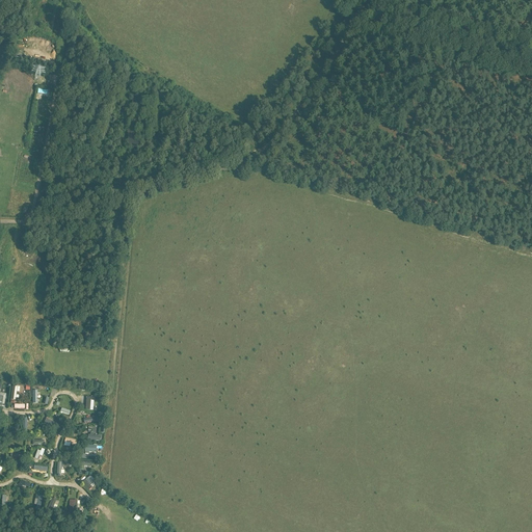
[(46,420),(43,426),(52,429),(54,423),(46,420)]
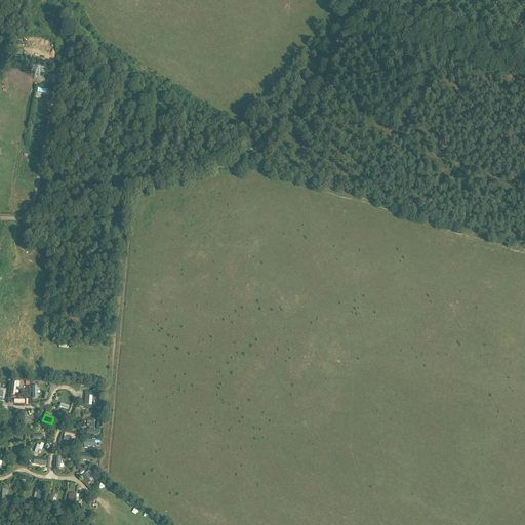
[(84,440),(84,447),(84,448),(88,448),(88,447),(94,447),(95,440),(84,440)]
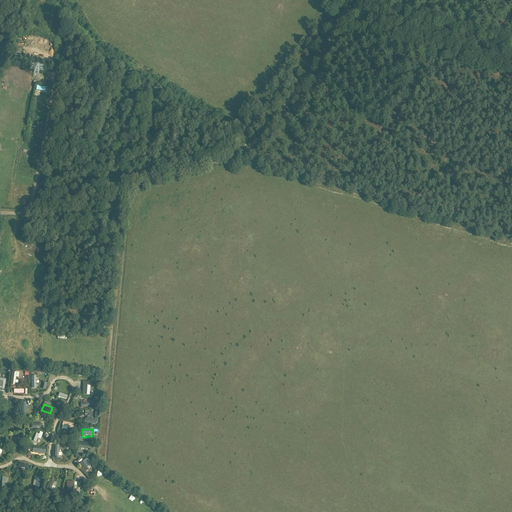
[(36,433),(34,441),(36,442),(38,438),(41,439),(43,433),(40,432),(39,434),(36,433)]
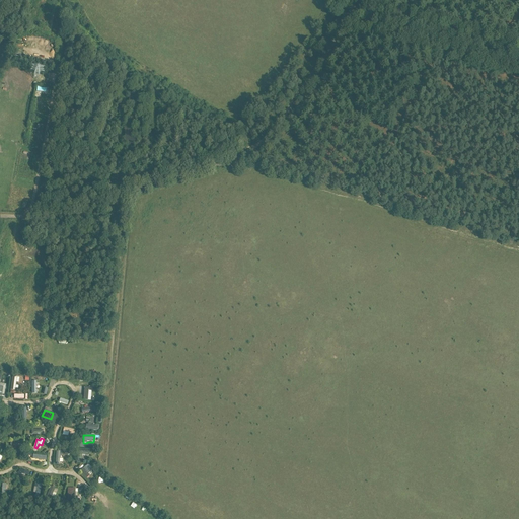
[(86,465),(80,471),(86,478),(90,475),(88,473),(91,471),(86,465)]
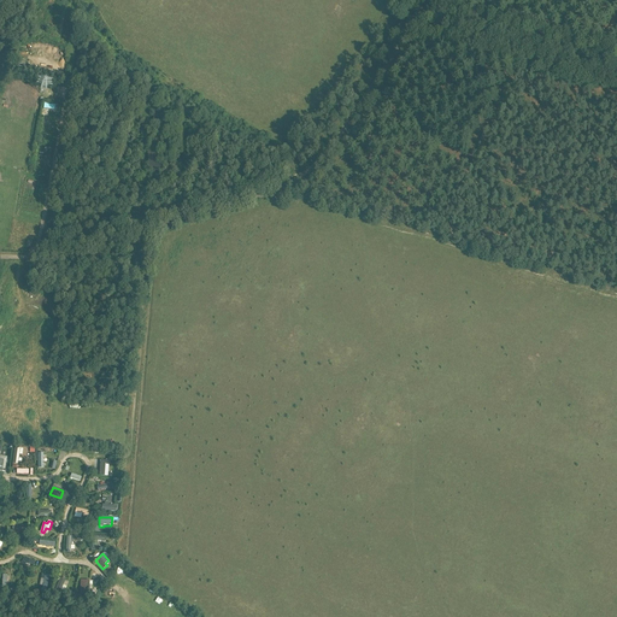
[(64,592),(68,583),(64,581),(65,581),(60,579),(57,587),(53,586),(51,593),(53,594),(58,597),(60,591),(64,592)]
